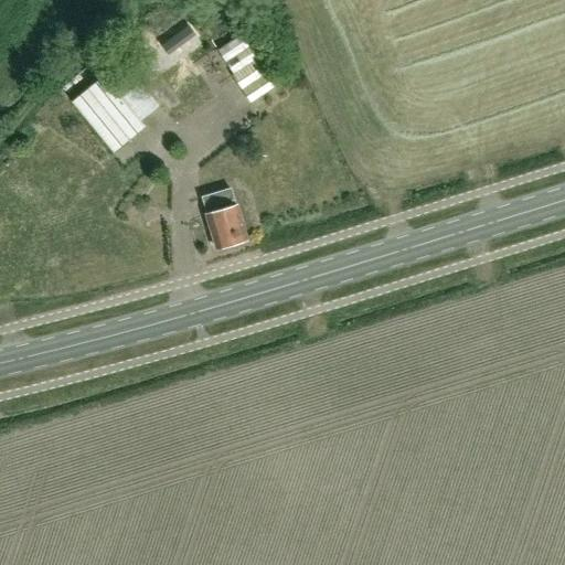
[(245,22),(214,51),(233,71),(264,42),(245,22)]
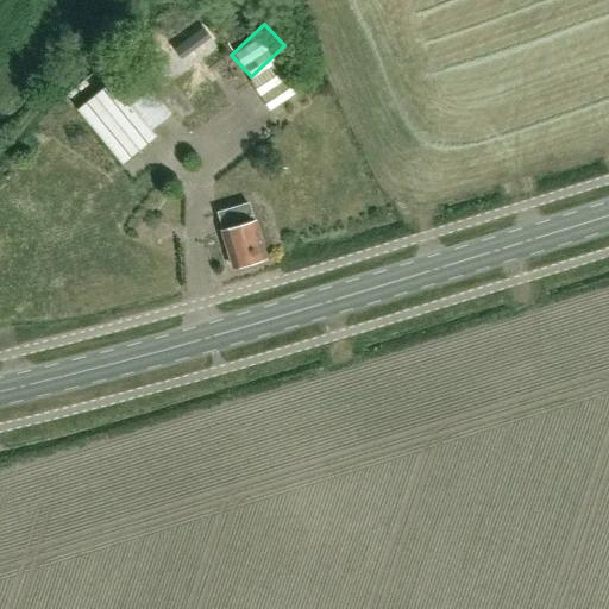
[(181,60),(211,38),(203,29),(174,50),(181,60)]
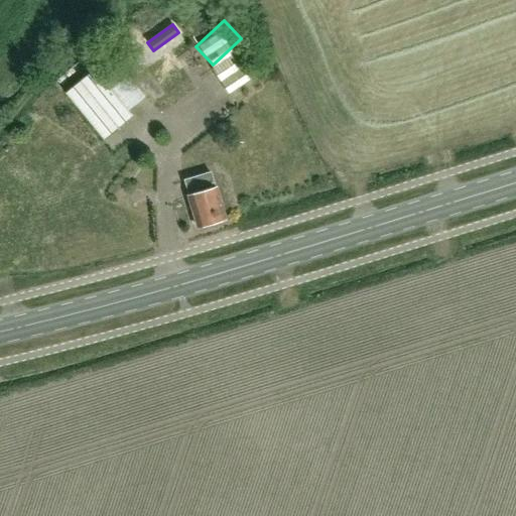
[(133,117),(128,111),(145,98),(99,38),(81,52),(84,55),(95,69),(63,93),(103,141),(133,117)]
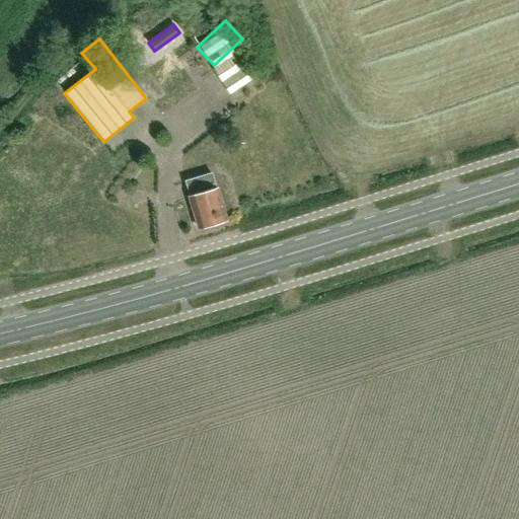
[(227,63),(203,79),(224,110),(247,94),(227,63)]
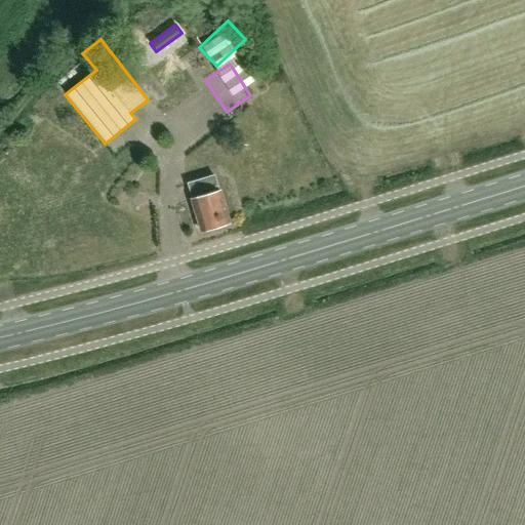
[(212,176),(189,184),(194,200),(191,201),(201,232),(229,224),(218,192),(217,192),(212,176)]
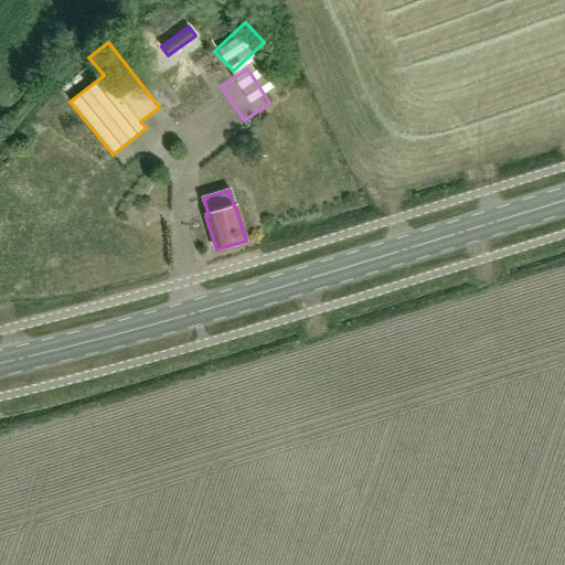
All buildings are outlined.
